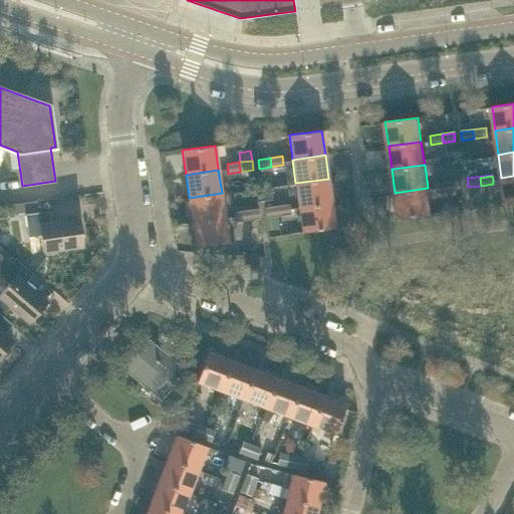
[(505,204),(513,202),(513,176),(501,178),(505,204)]
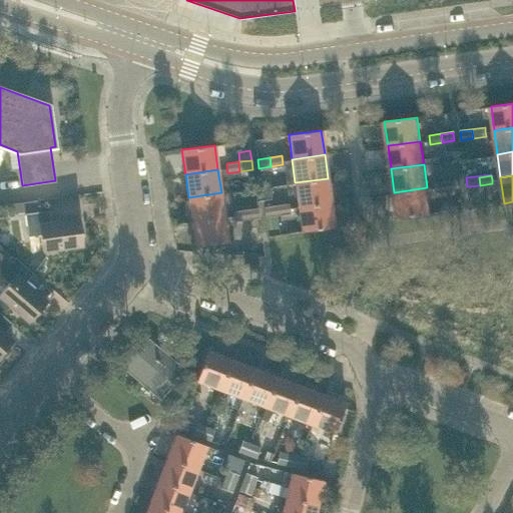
[(299,206),(331,202),(328,178),(295,182),(299,206)]
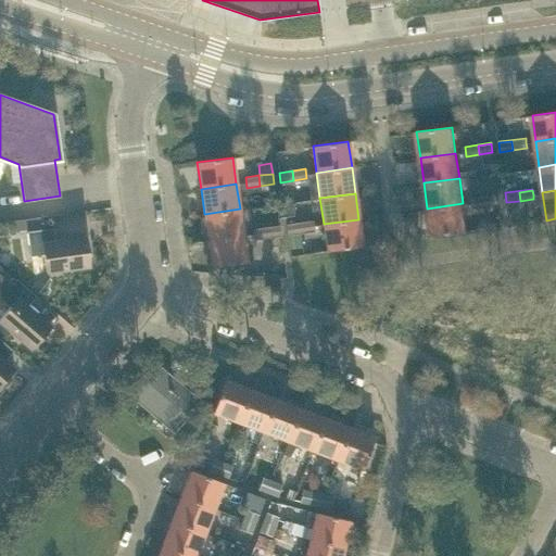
[(485,197),(487,205),(500,203),(498,193),(471,198),(472,199),(485,197)]
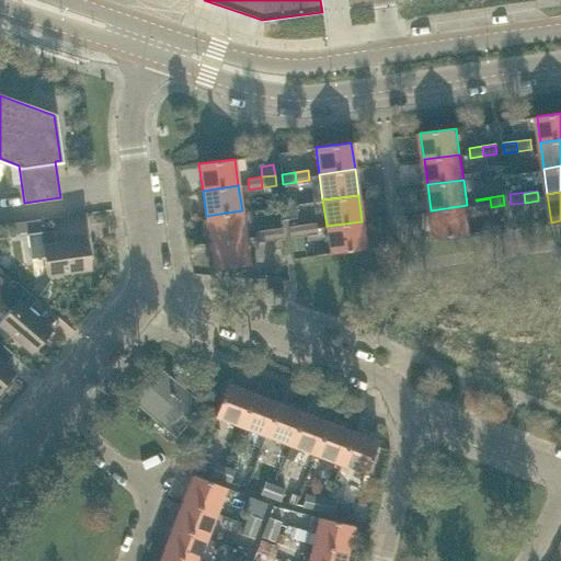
[(478,209),(491,207),(490,198),(477,201),(478,209)]
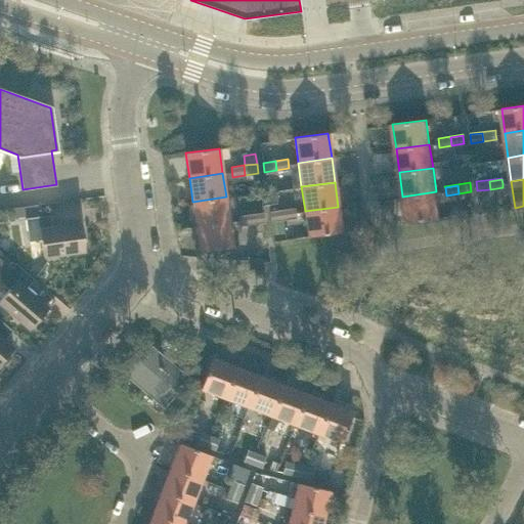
[(439,218),(436,191),(402,197),(406,223),(439,218)]
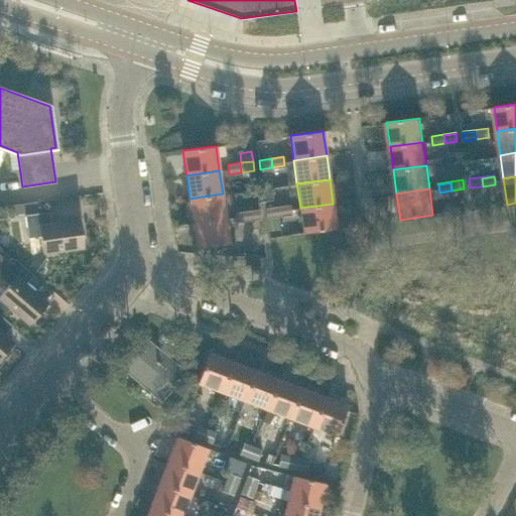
[(192,223),(226,218),(223,194),(189,199),(192,223)]
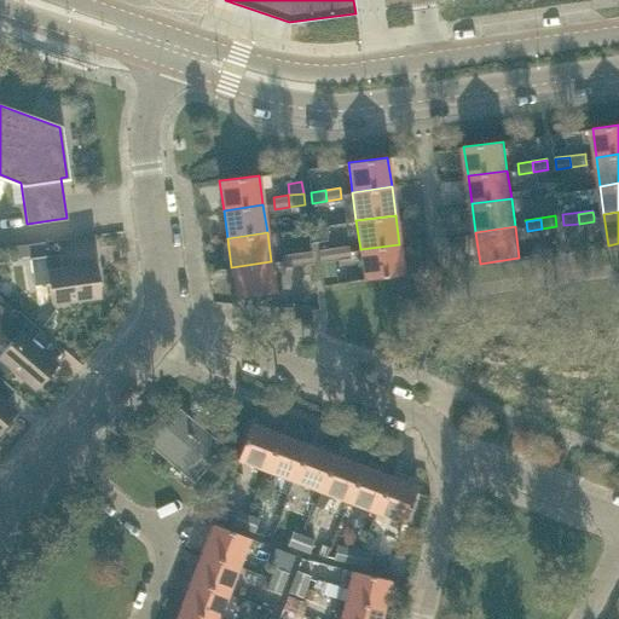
[(11,258),(30,254),(28,244),(9,247),(11,258)]
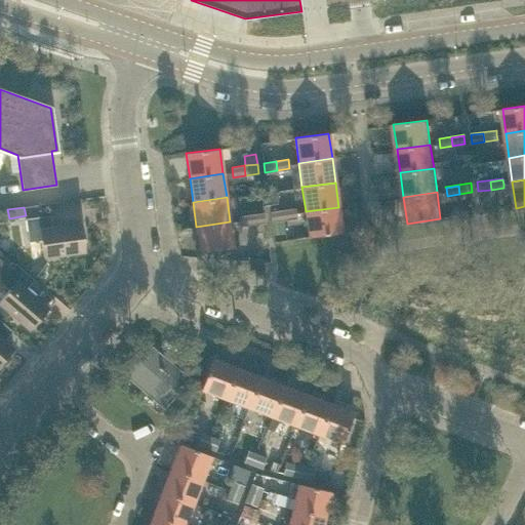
[(283,210),(295,208),(295,207),(271,211),(272,220),(284,218),(283,210)]
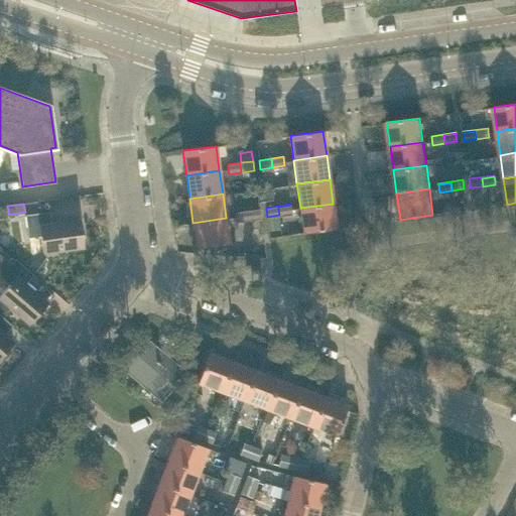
[(303,232),(337,228),(333,204),(300,208),(303,232)]
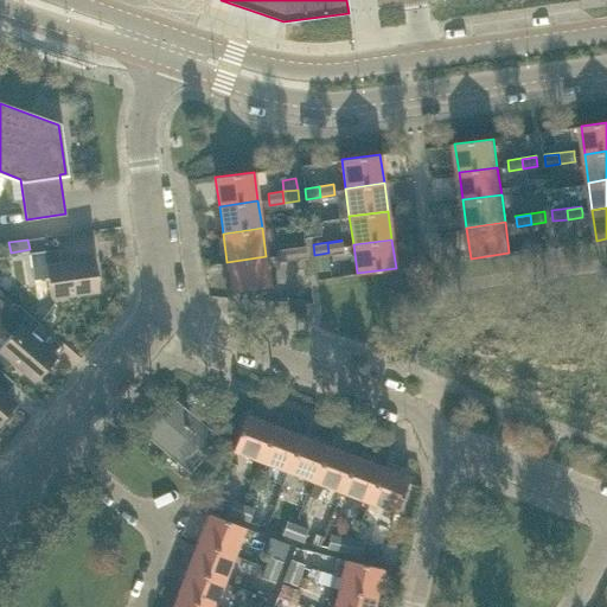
[(327,243),(328,253),(343,250),(342,241),(327,243)]
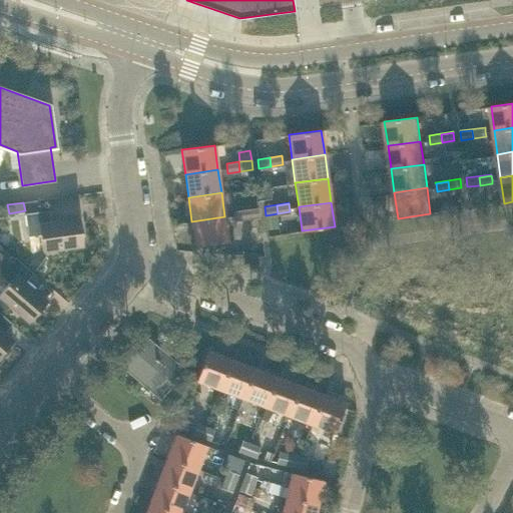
[(259,212),(259,206),(232,210),(233,211),(245,209),(246,218),(260,216),(259,212)]
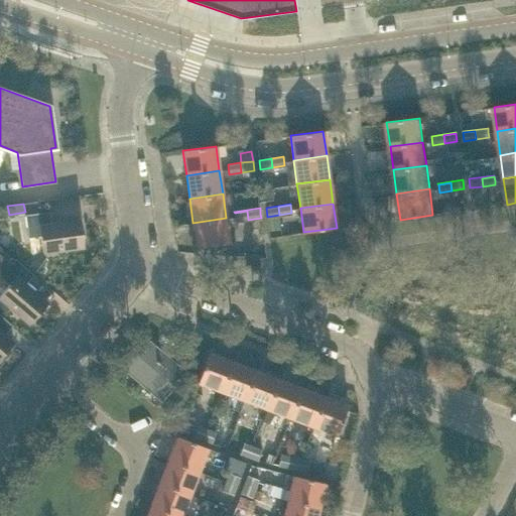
[(236,221),(248,220),(247,211),(235,213),(236,221)]
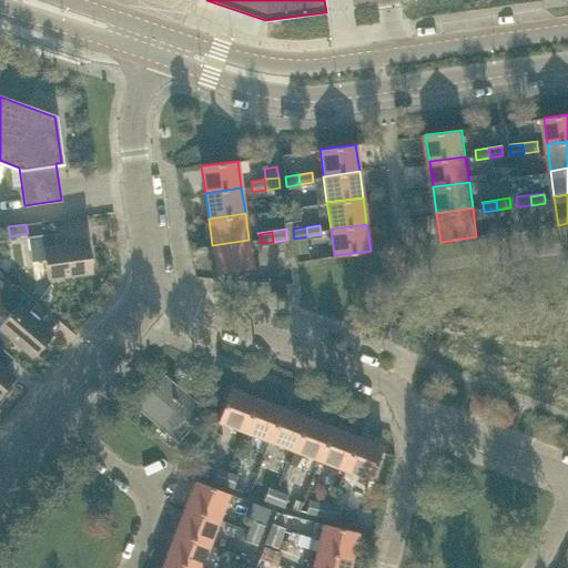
[(88,242),(56,246),(54,233),(28,236),(31,262),(46,260),(48,279),(92,273),(88,242)]
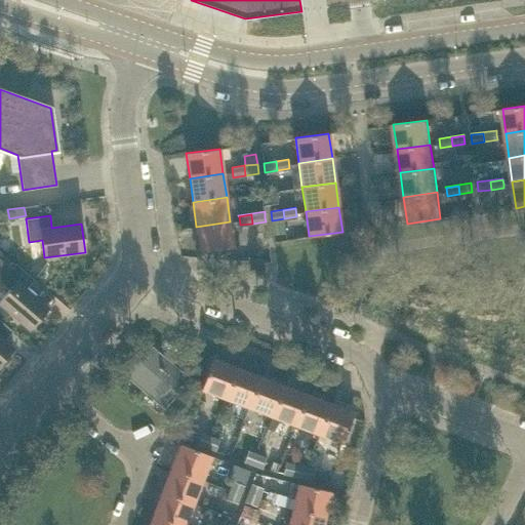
[(200,252),(234,247),(230,221),(196,227),(200,252)]
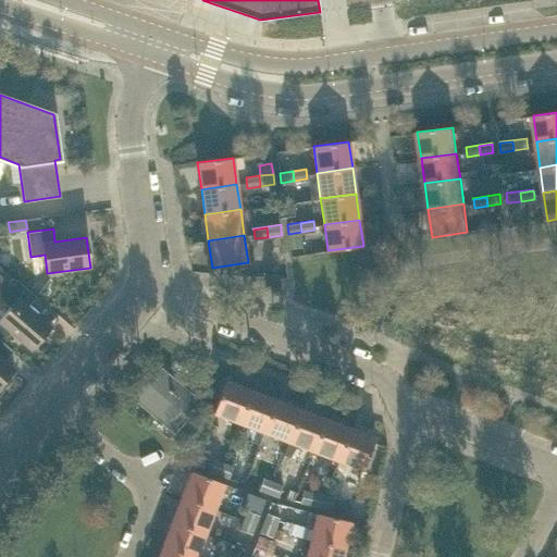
[(286,279),(286,273),(285,260),(272,262),(271,277),(286,279)]
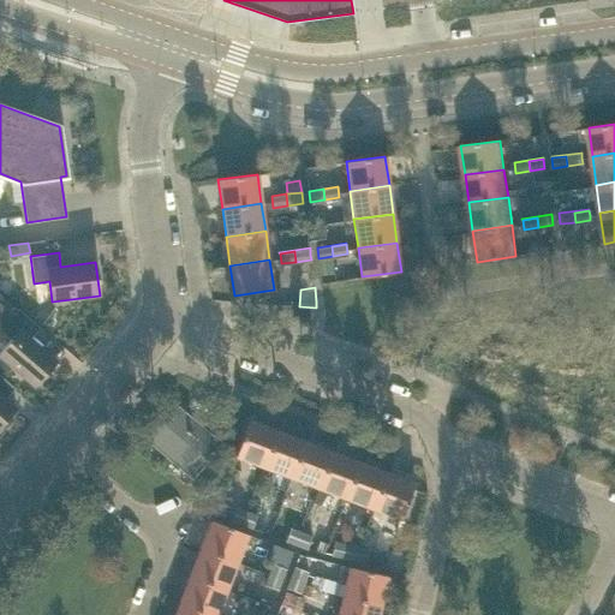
[(18,309),(11,316),(0,306),(0,328),(0,329),(12,339),(0,352),(0,356),(35,387),(57,360),(30,338),(40,327),(18,309)]
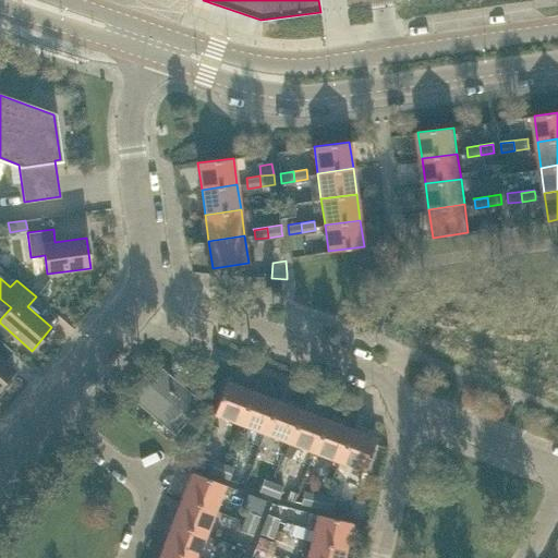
[(0,386),(14,371),(0,358),(0,386)]
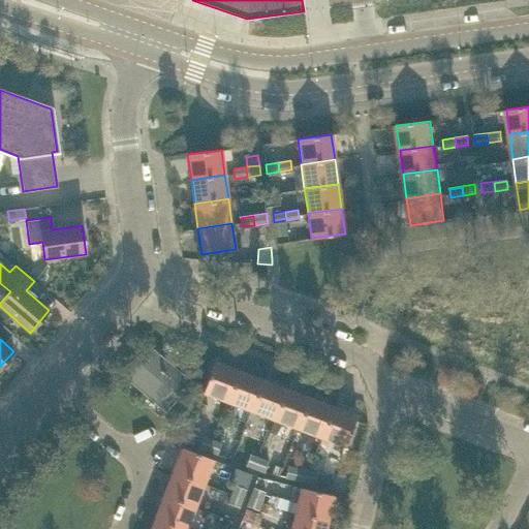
[(156,354),(157,353),(147,344),(122,373),(123,374),(125,372),(133,379),(131,381),(144,392),(168,363),(167,363),(166,364),(156,354)]
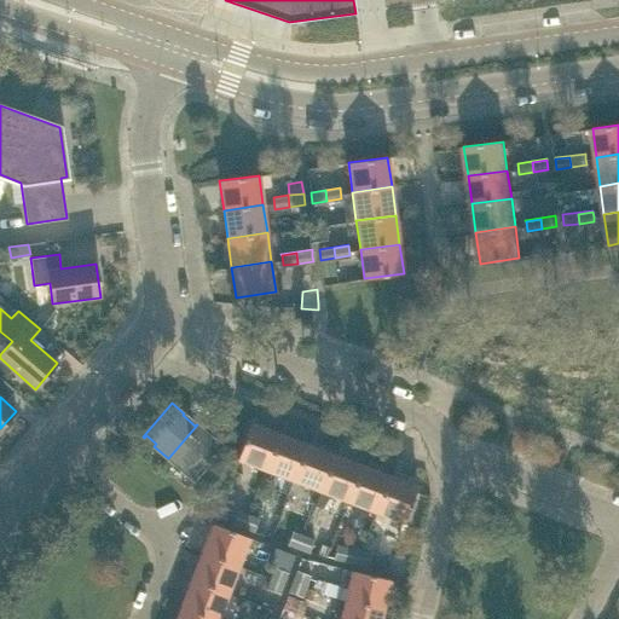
[(266,470),(279,433),(252,422),(243,441),(237,460),(266,470)]
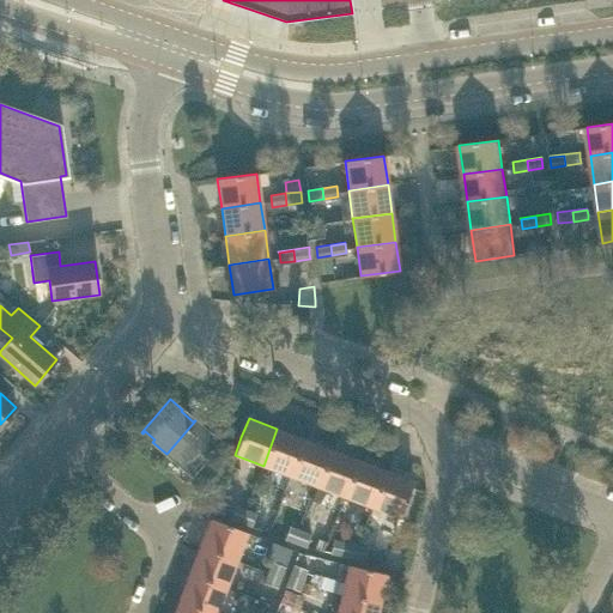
[(206,431),(207,430),(195,420),(167,454),(168,455),(170,453),(178,461),(177,463),(192,475),(220,442),(219,441),(218,442),(206,431)]
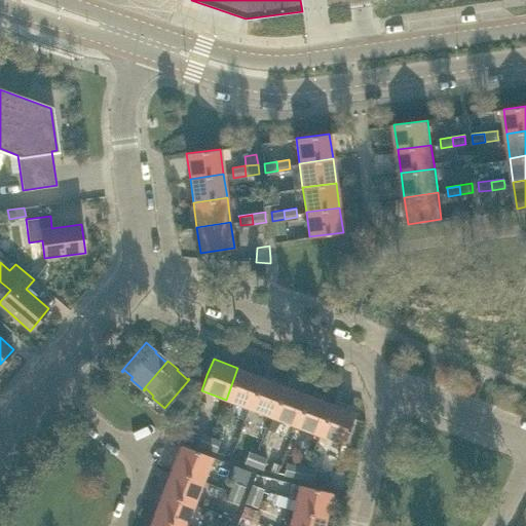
[(249,408),(261,377),(237,368),(226,400),(249,408)]
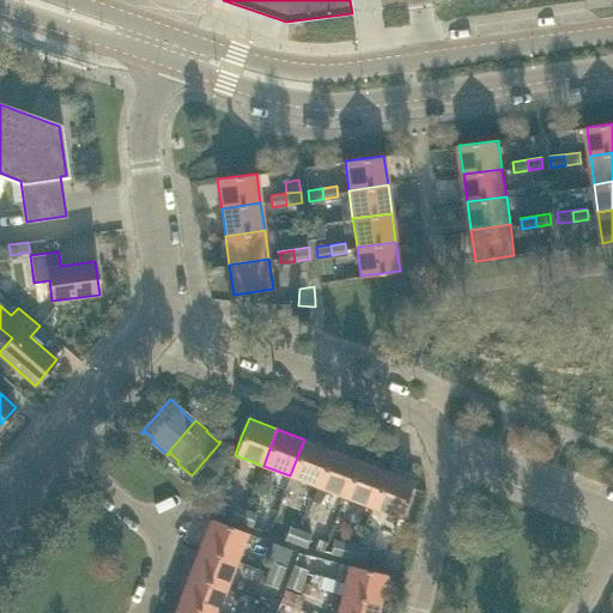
[(317,486),(332,450),(304,439),(290,475),(317,486)]
